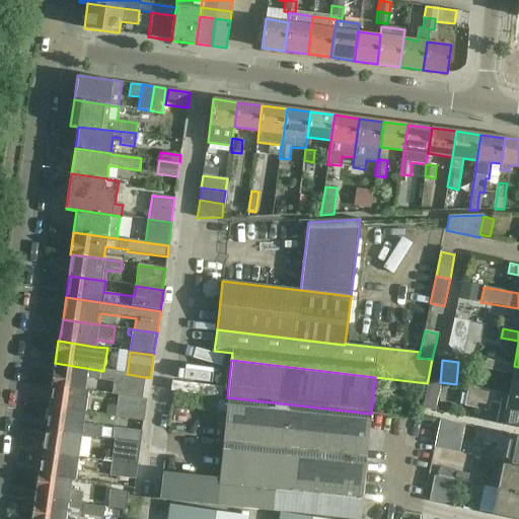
[(513,376),(509,395),(518,397),(518,367),(514,366),(487,360),(485,370),(513,376)]
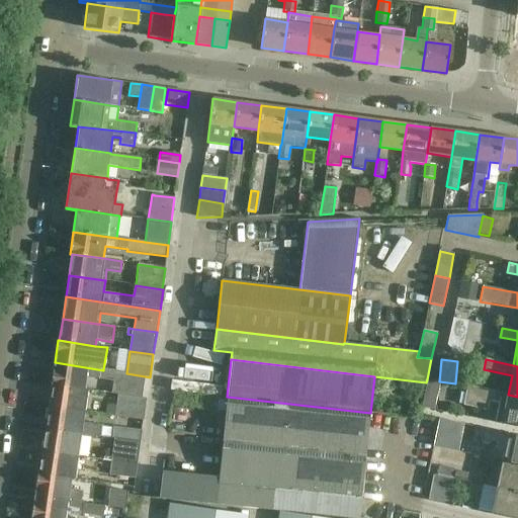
[(103,370),(55,362),(52,384),(53,384),(85,390),(85,389),(87,377),(113,381),(112,394),(118,395),(142,399),(142,398),(145,376),(126,373),(103,369),(103,370)]
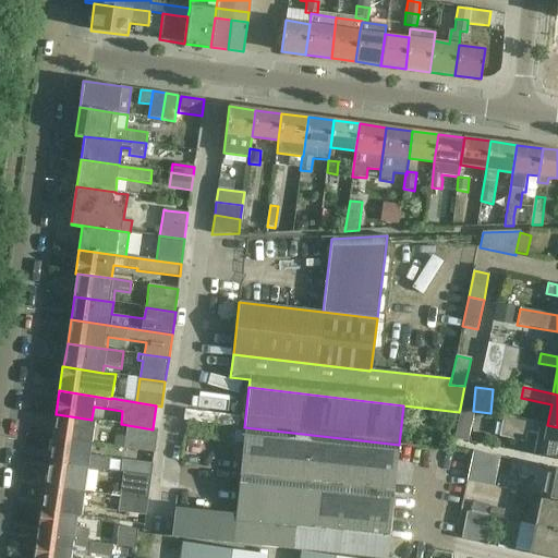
[(459,412),(453,439),(468,443),(474,411),(460,409),(459,412)]
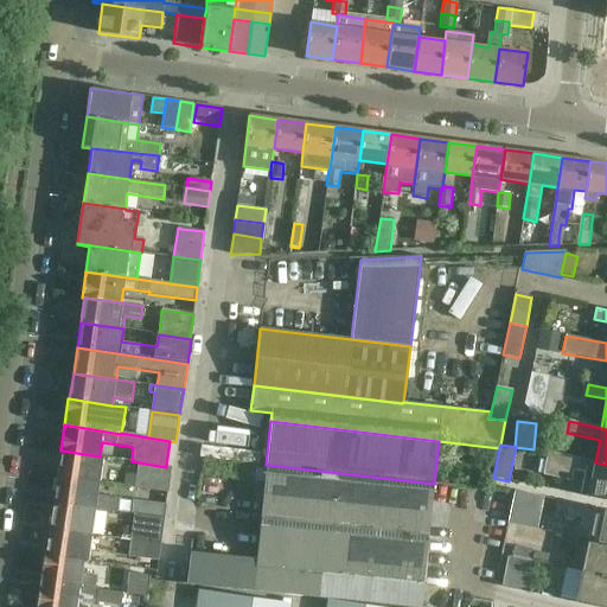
[(100,457),(62,451),(58,477),(101,484),(104,455),(100,455),(100,457)]
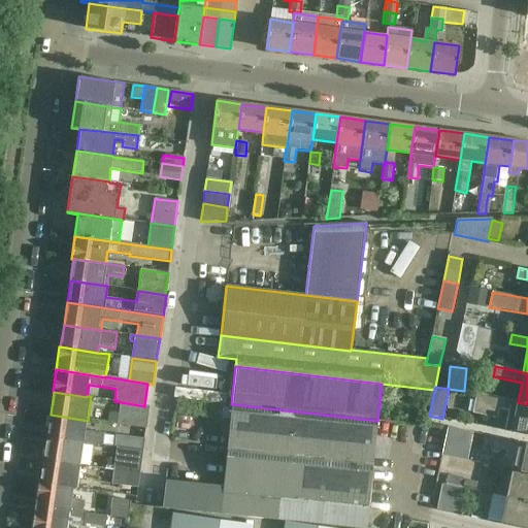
[(508,410),(507,417),(504,431),(527,435),(527,404),(518,402),(476,394),(472,414),(496,418),(498,408),(508,410)]
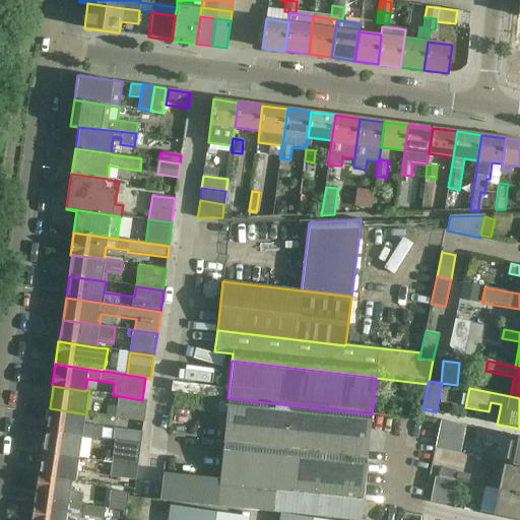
[(142,400),(119,396),(116,418),(143,423),(146,400),(142,399),(142,400)]
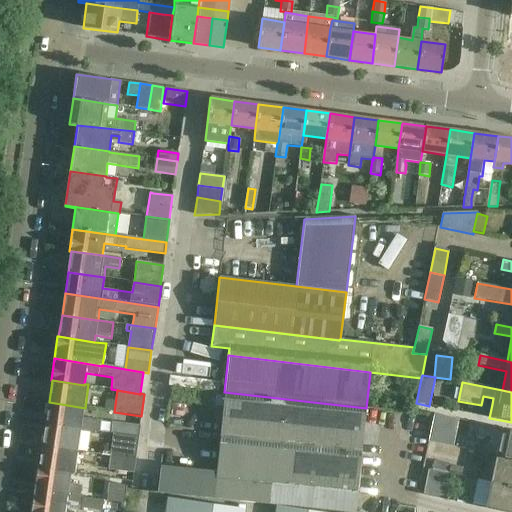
[(366,408),(224,392),(216,472),(216,477),(272,483),(270,504),(335,511),(350,511),(355,511),(359,475),(366,408)]
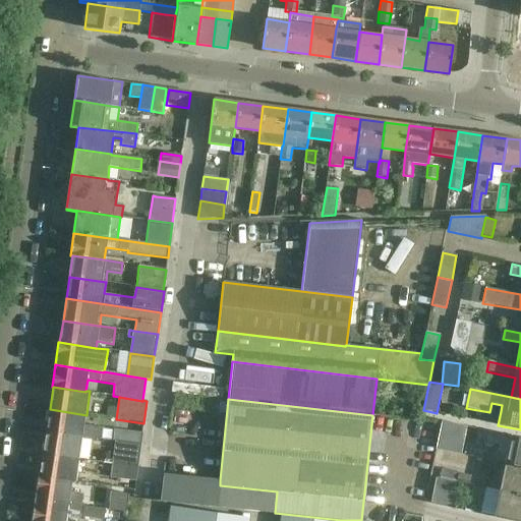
[(87,415),(50,409),(46,432),(72,436),(100,440),(101,427),(84,424),(87,415)]
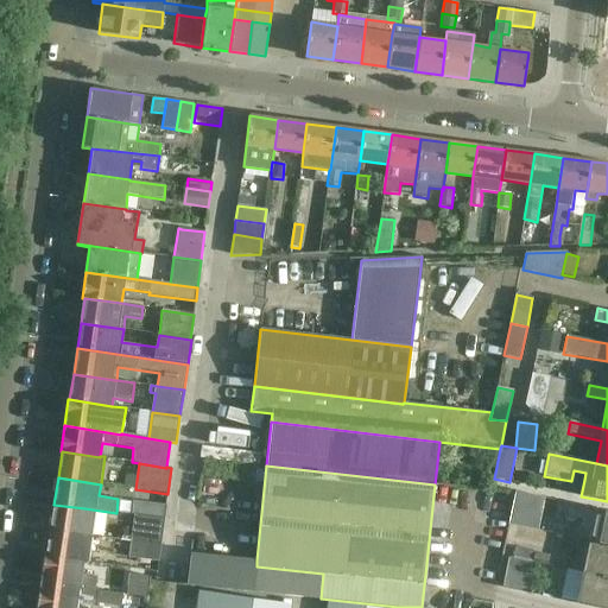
[(523,515),(526,496),(515,494),(508,525),(539,531),(542,520),(523,515)]
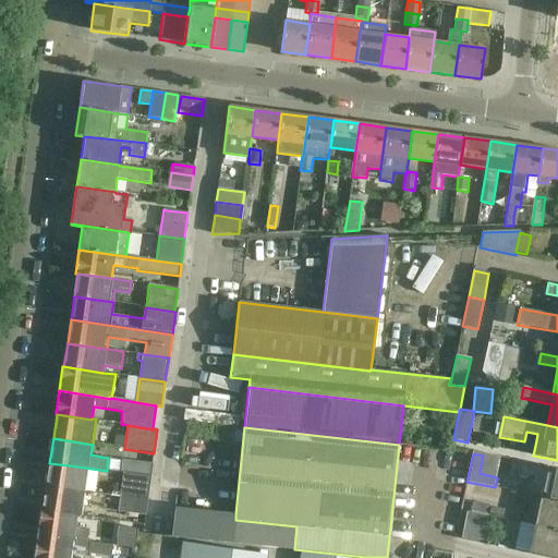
[(153,464),(123,460),(121,472),(124,472),(124,473),(152,477),(153,464)]
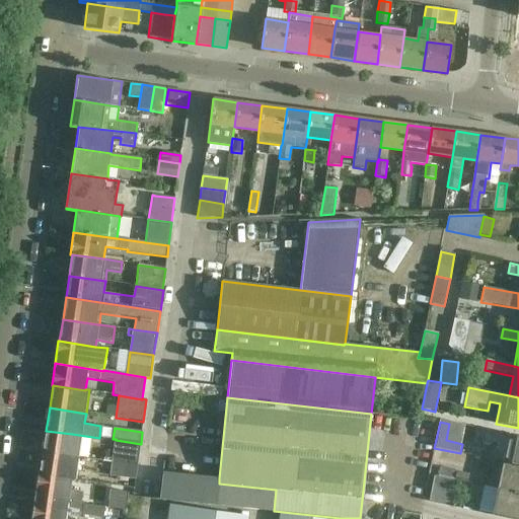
[(72,434),(46,431),(43,452),(79,458),(82,440),(71,438),(72,434)]
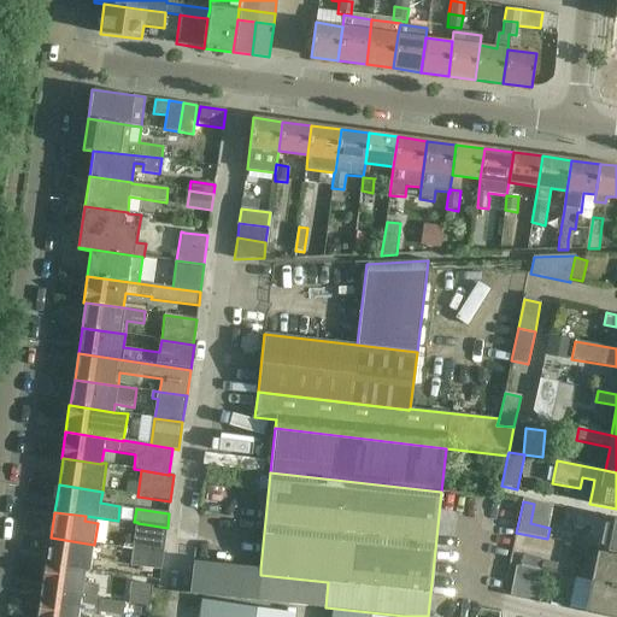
[(616,518),(603,516),(597,548),(616,551),(616,518)]
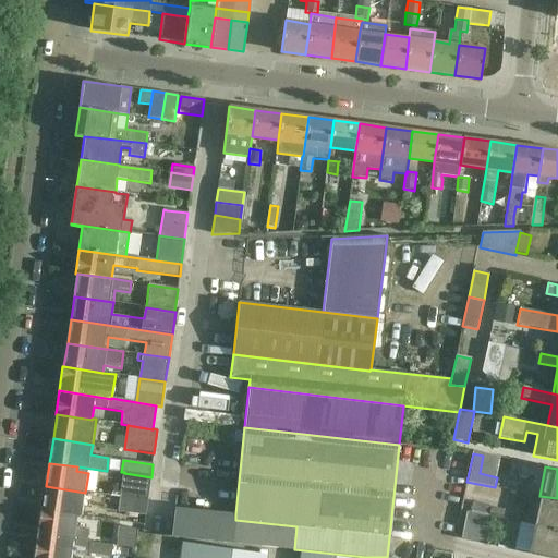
[(152,477),(124,473),(120,497),(148,501),(152,477)]
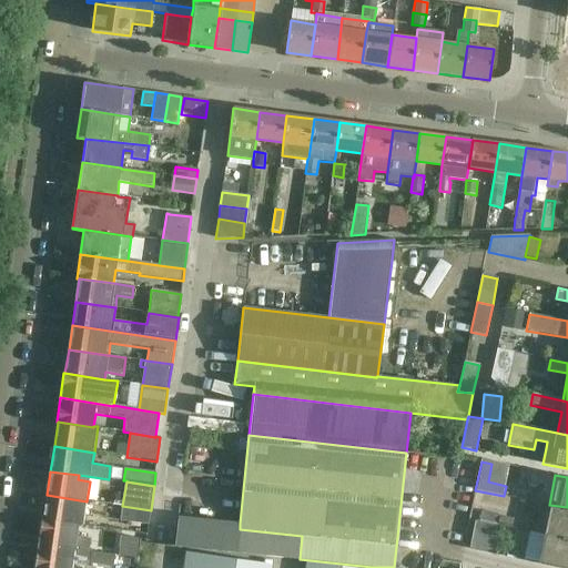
[(87,501),(47,495),(43,519),(71,524),(71,519),(83,521),(87,501)]
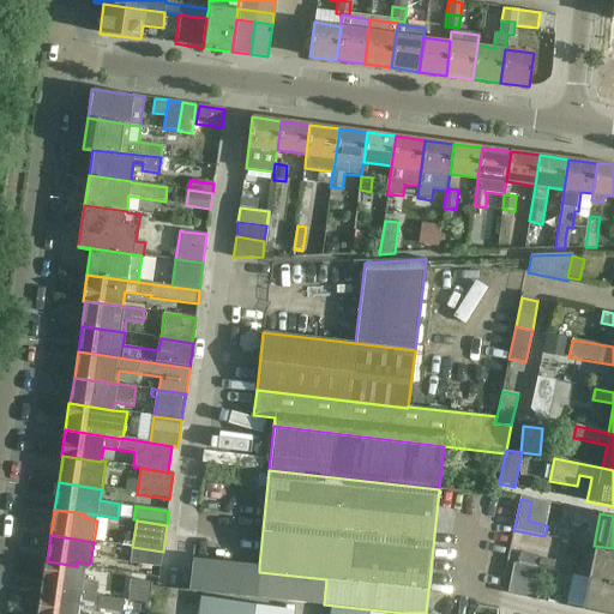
[(613,548),(594,546),(589,577),(613,581),(613,548)]
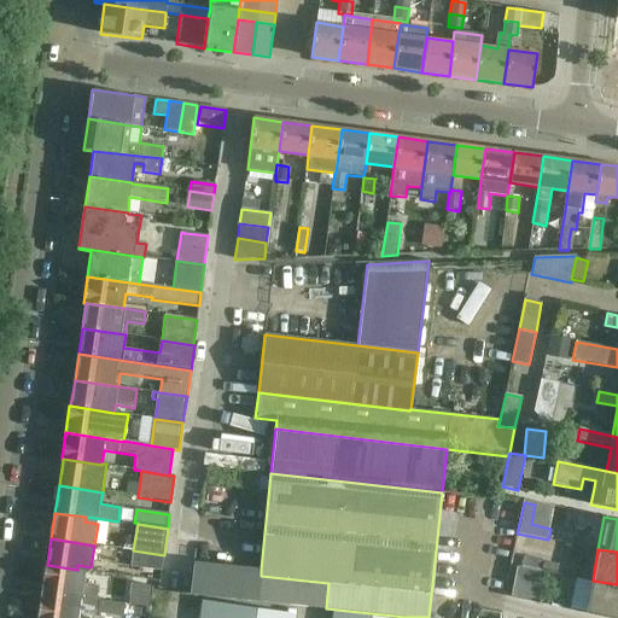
[(164,555),(133,551),(130,567),(162,572),(164,555)]
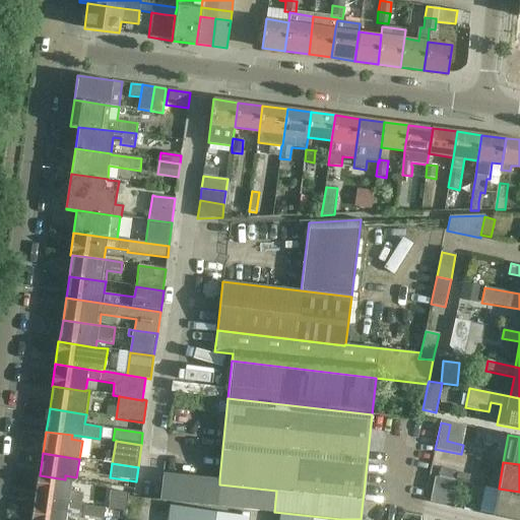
[(441,468),(439,477),(458,481),(468,483),(470,474),(441,468)]
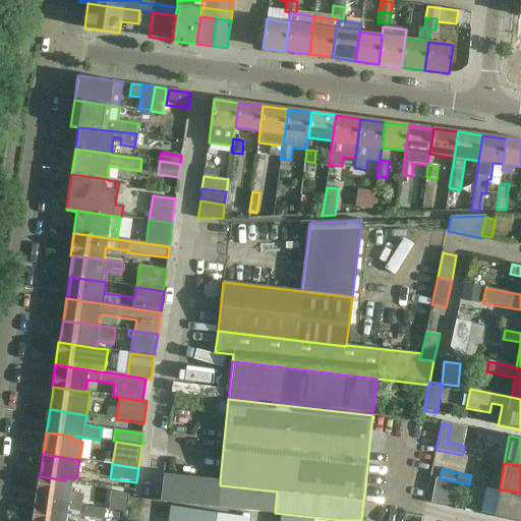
[(220,485),(220,480),(164,475),(161,501),(275,513),(277,491),(220,485)]
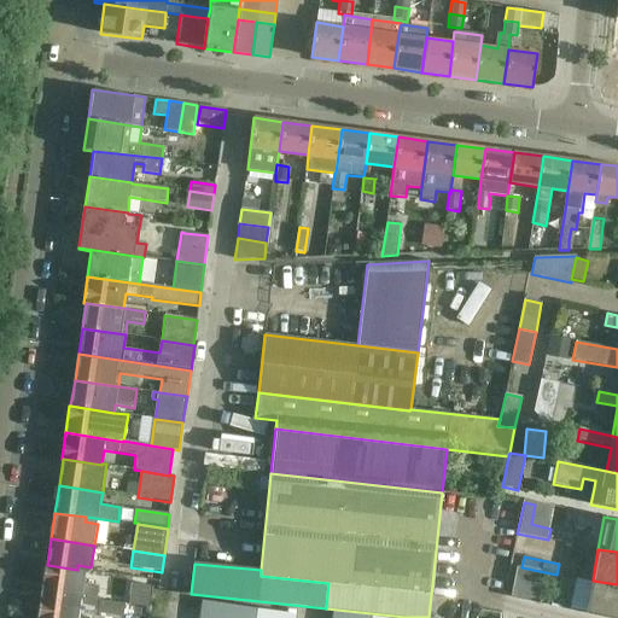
[(46,565),(41,592),(97,600),(99,586),(83,584),(85,571),(77,570),(47,565),(46,565)]
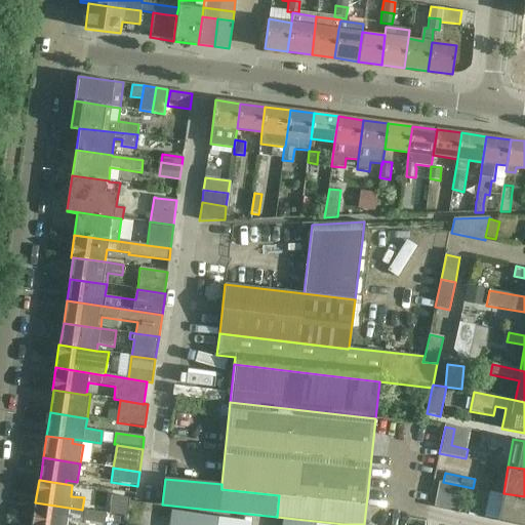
[(439,481),(438,488),(434,508),(456,513),(462,486),(443,482),(439,481)]
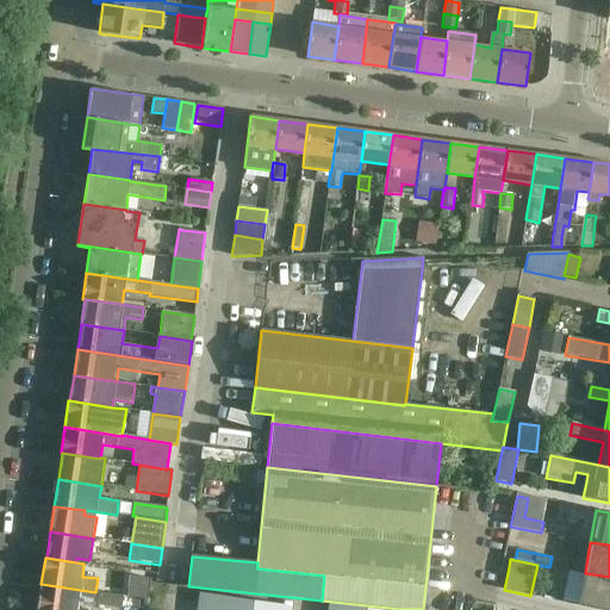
[(609,609),(609,577),(585,573),(583,583),(578,607),(598,609),(609,609)]
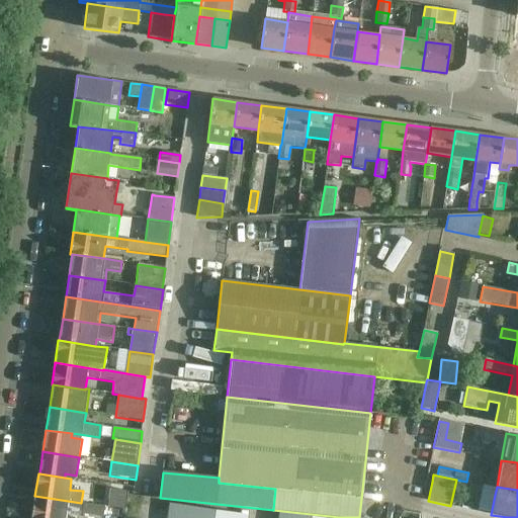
[(125,509),(127,492),(110,489),(108,507),(125,509)]
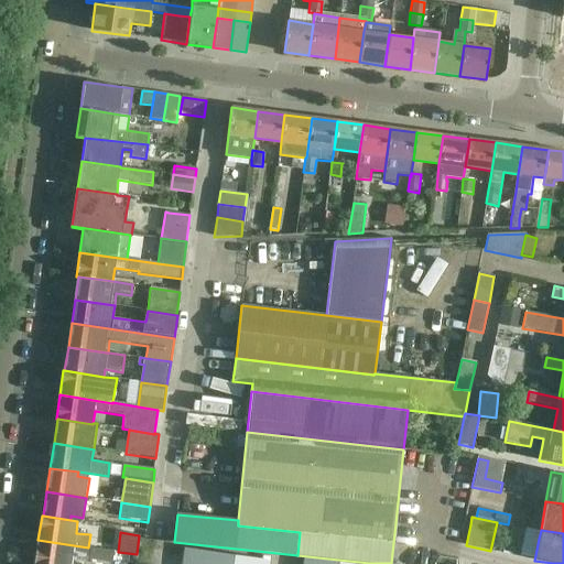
[(88,548),(38,540),(34,563),(71,563),(73,556),(112,563),(115,552),(88,549),(88,548)]
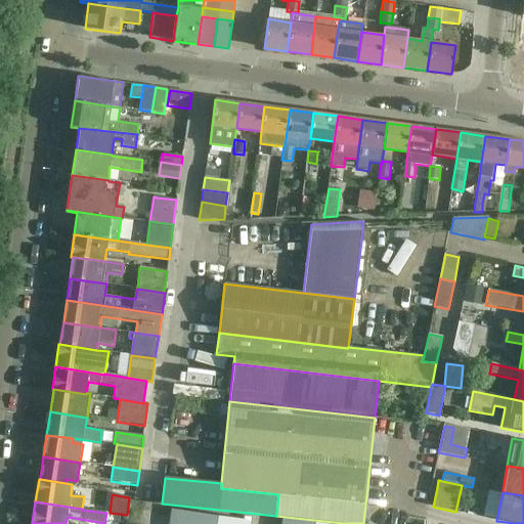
[(251,523),(252,521),(171,510),(169,523),(251,523)]
